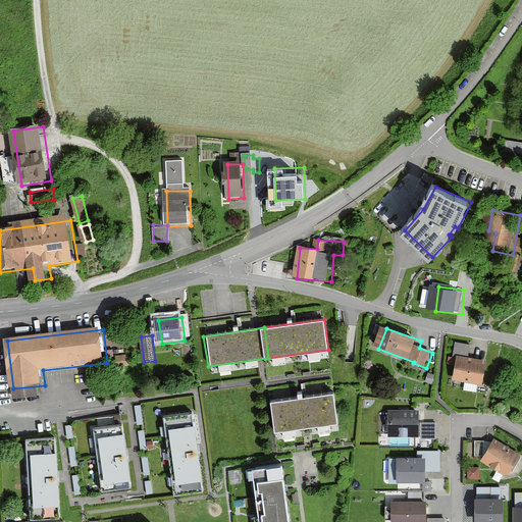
[(129,358),(118,359),(119,368),(131,367),(129,358)]
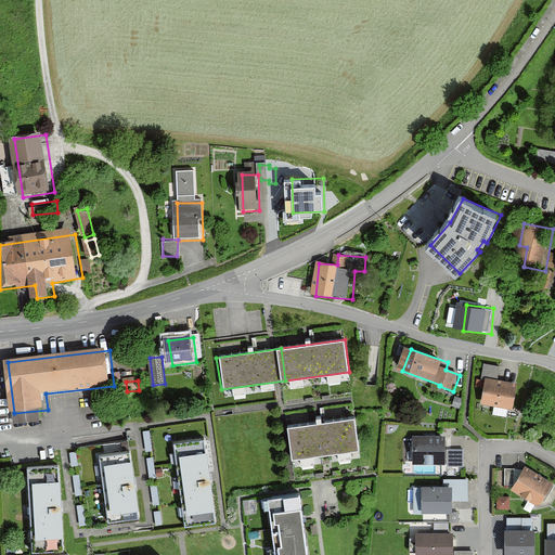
[(521,386),(490,381),(486,405),(517,411),(521,386)]
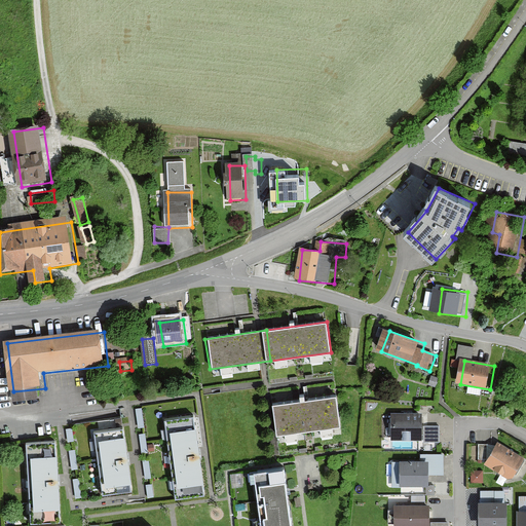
[(440,380),(433,378),(430,386),(438,388),(440,380)]
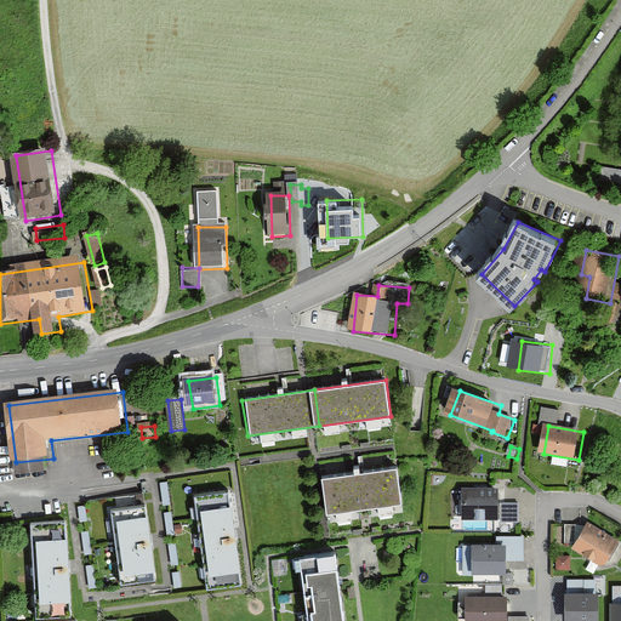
[(402,503),(397,468),(323,478),(328,513),(402,503)]
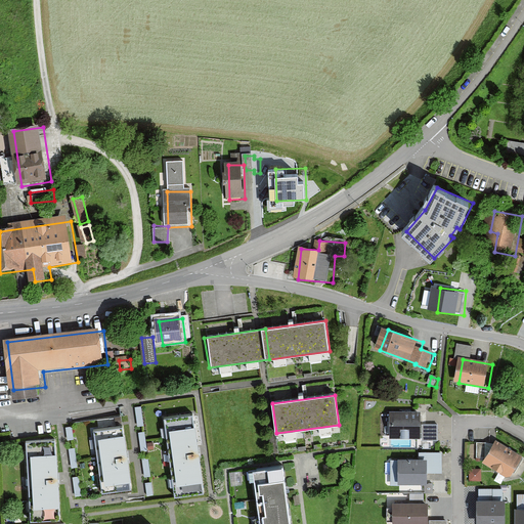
[(135,407),(137,427),(143,426),(141,406),(135,407)]
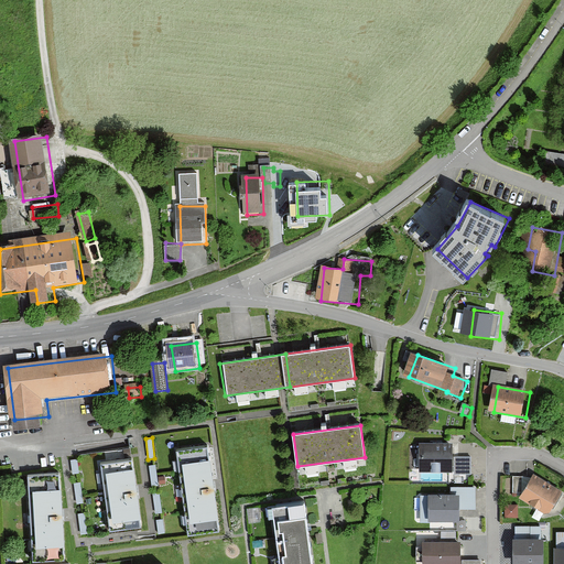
[(456,445),(420,443),(419,473),(468,474),(468,458),(455,457),(456,445)]
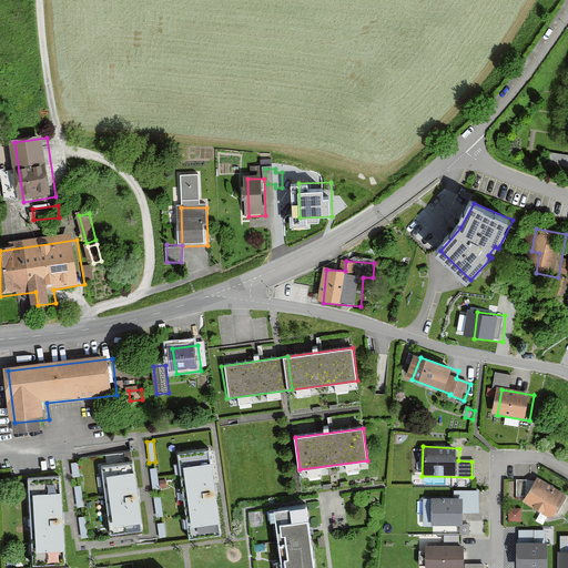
[(209,448),(176,453),(188,538),(220,534),(209,448)]
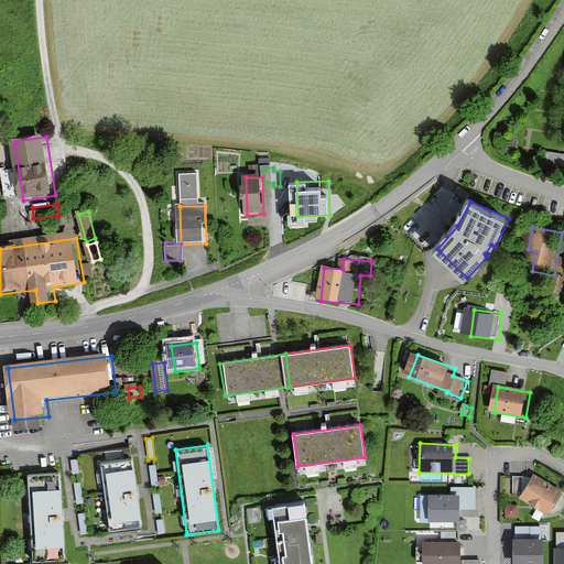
[(131,456),(98,462),(108,529),(140,524),(131,456)]
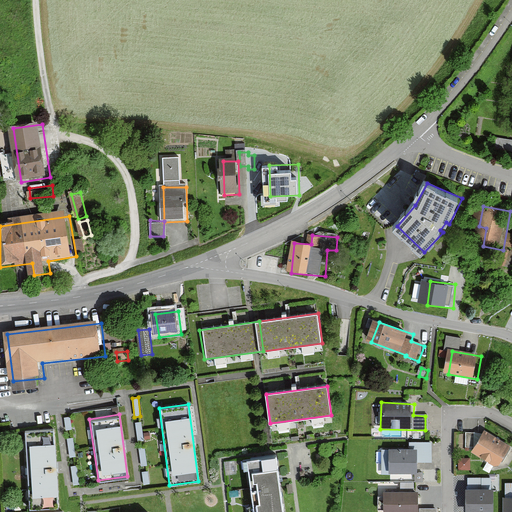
[(64,418),(66,431),(72,430),(70,417),(64,418)]
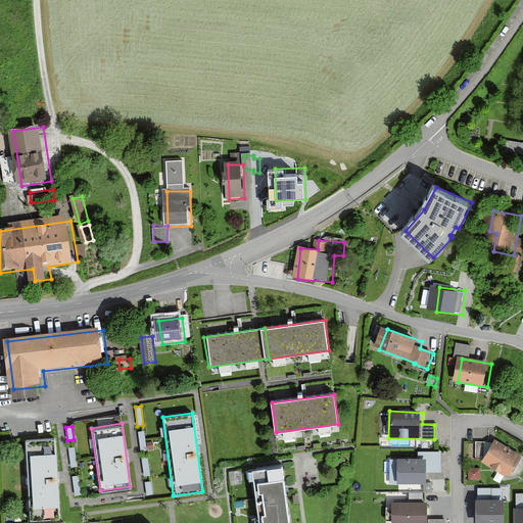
[(138,431),(141,452),(147,450),(144,431),(138,431)]
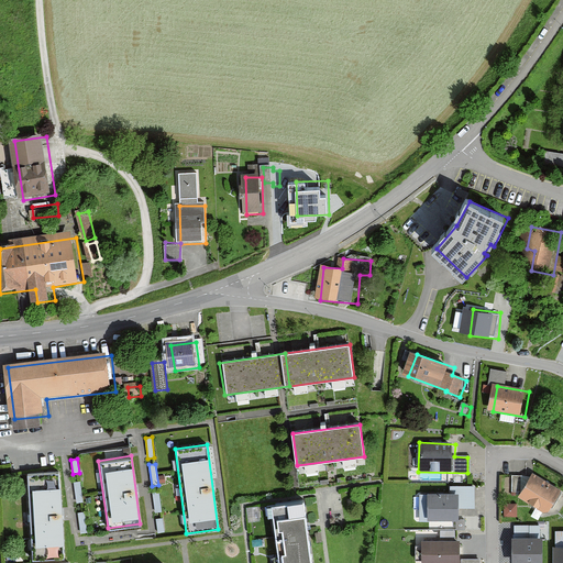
[(59,472),(26,473),(32,560),(64,558),(59,472)]
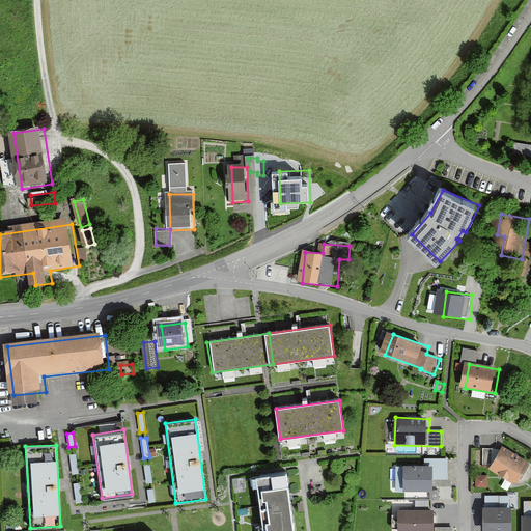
[(530,470),(530,464),(505,448),(492,471),(521,488),(530,470)]
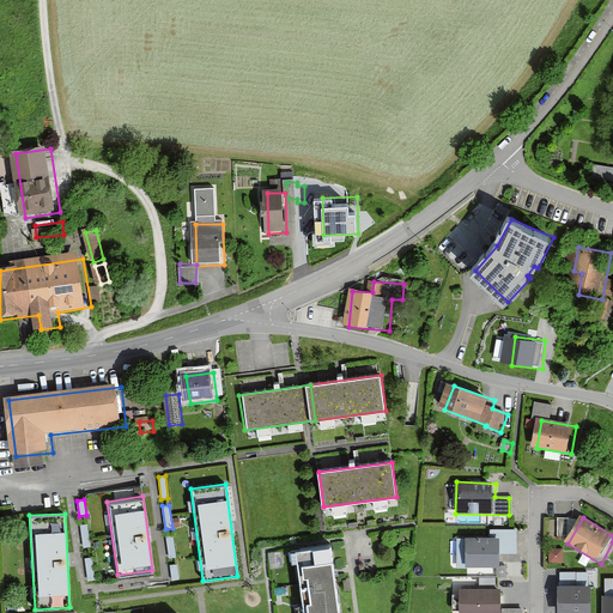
[(80,526),(84,547),(91,547),(87,525),(80,526)]
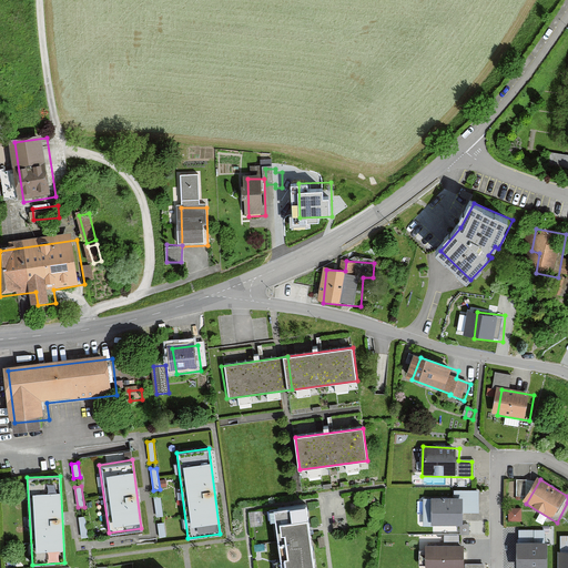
[(457,493),(457,499),(425,499),(425,528),(470,528),(470,515),(482,515),(482,493),(457,493)]
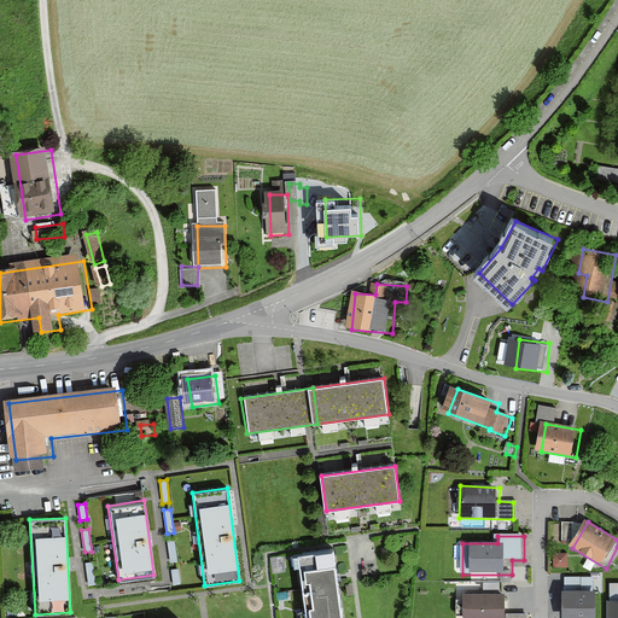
[(167,541),(170,563),(178,561),(175,540),(167,541)]
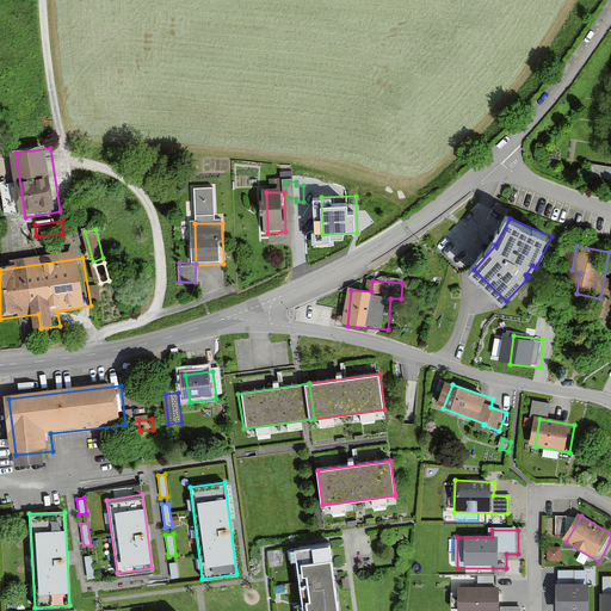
[(295,551),(302,610),(325,610),(338,610),(329,547),(295,551)]
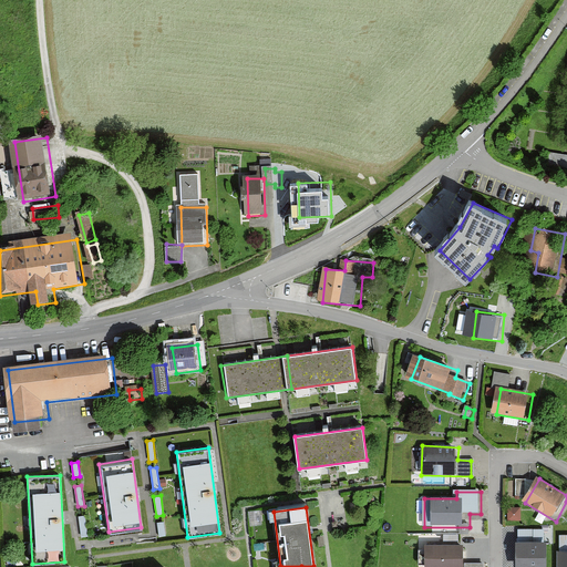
[(523,511),(511,509),(509,522),(522,523),(523,511)]
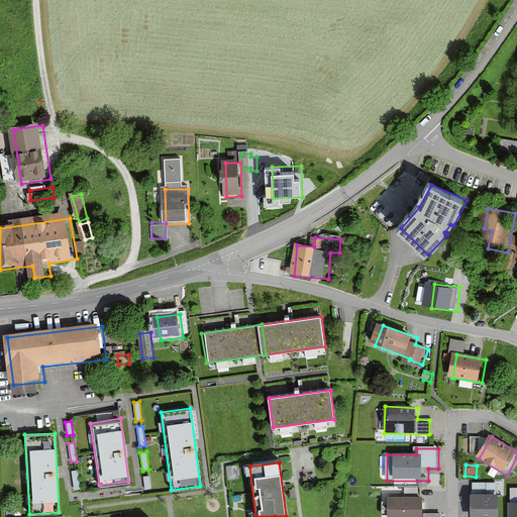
[(72,471),(75,490),(81,489),(78,470),(72,471)]
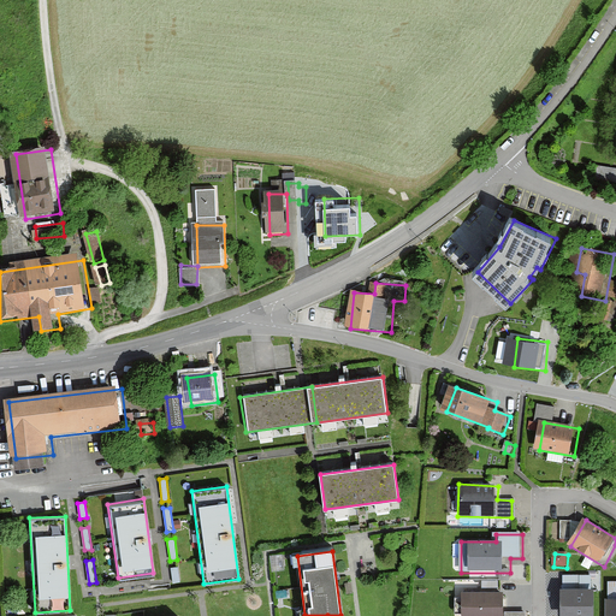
[(600,615),(602,592),(566,591),(564,615),(600,615)]
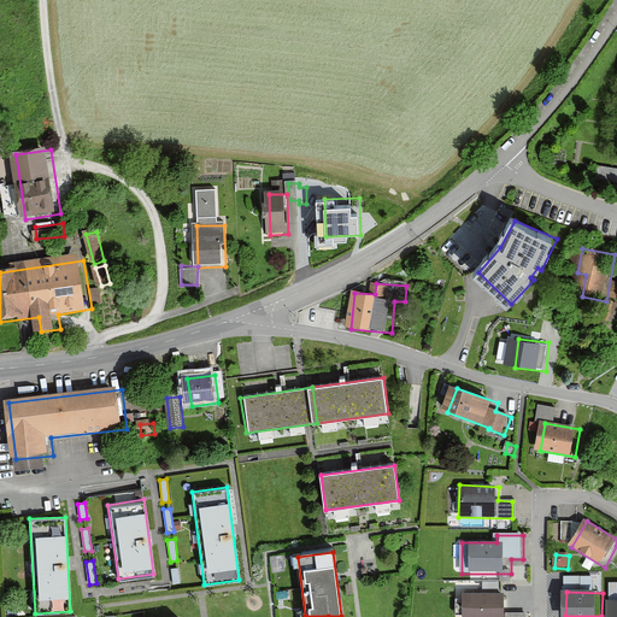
[(510,615),(510,594),(466,595),(466,616),(528,616),(529,615),(510,615)]
